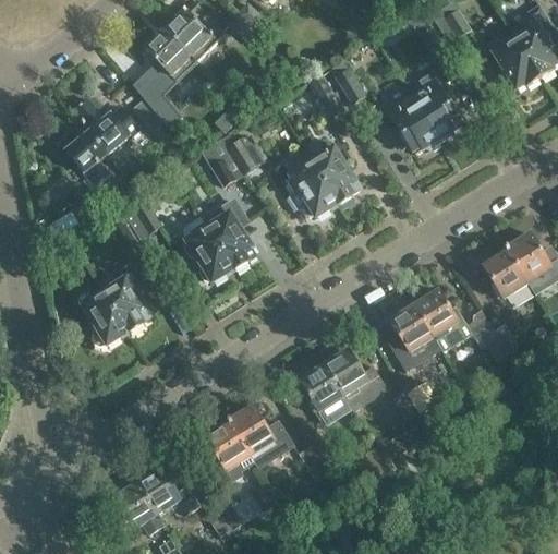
[(194,0),(165,28),(197,61),(226,33),(214,20),(209,23),(198,12),(202,9),(194,0)]
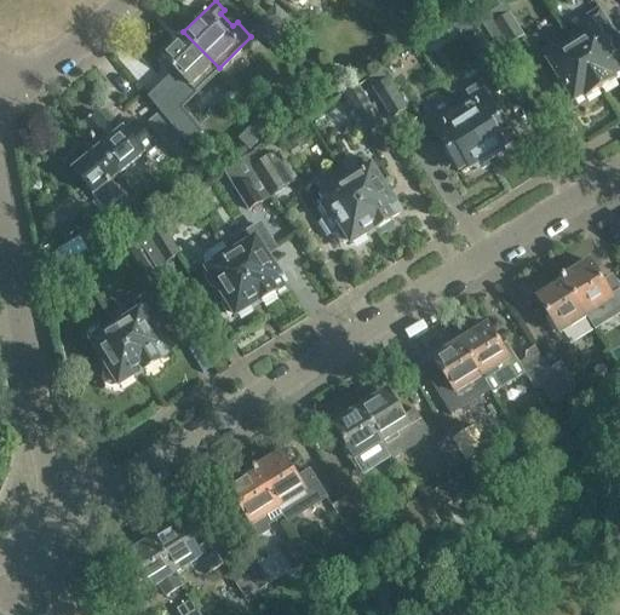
[(265,13),(288,34),(298,23),(275,3),(265,13)]
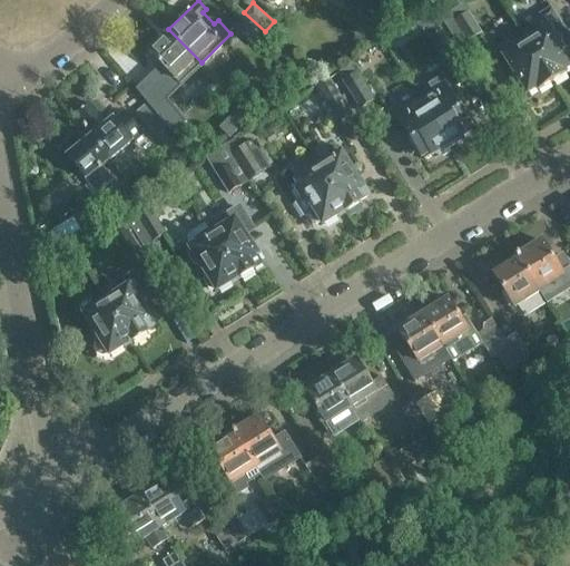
[(526,39),(552,79),(566,70),(563,68),(569,62),(569,58),(567,52),(569,49),(569,37),(550,6),(540,13),(543,19),(522,32),(527,39),(526,39)]
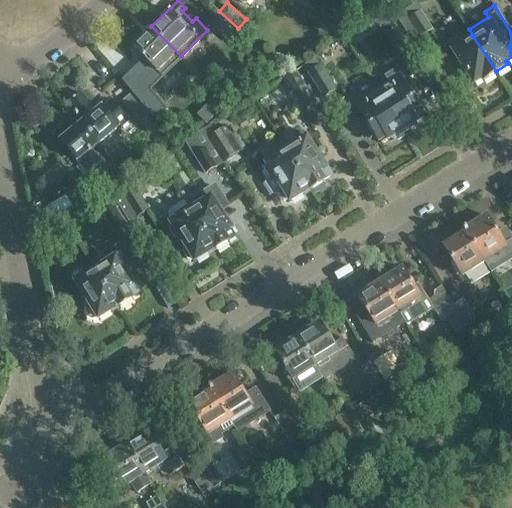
[(420,8),(407,16),(419,35),(431,27),(420,8)]
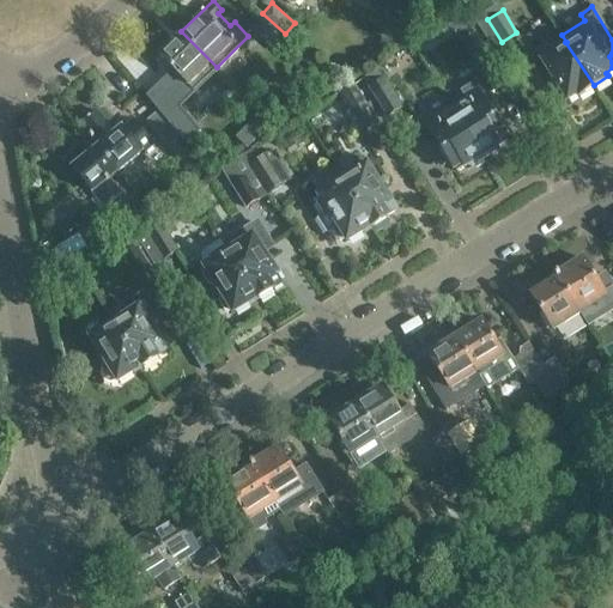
[(286,37),(285,34),(262,13),(252,25),(277,48),(286,37)]
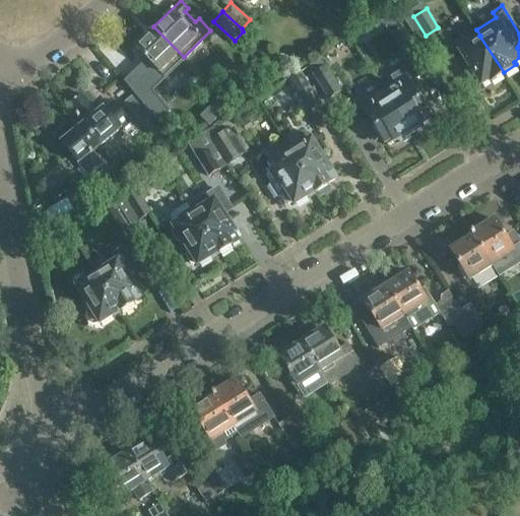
[(397,16),(385,23),(402,50),(414,43),(397,16)]
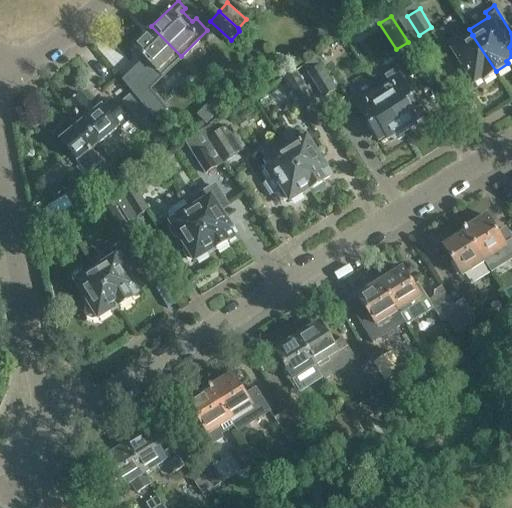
[(161,75),(162,74),(181,56),(151,26),(133,44),(149,61),(145,64),(152,70),(152,71),(152,72),(153,73),(153,74),(154,75),(155,75),(157,76),(158,76),(160,76),(161,75)]
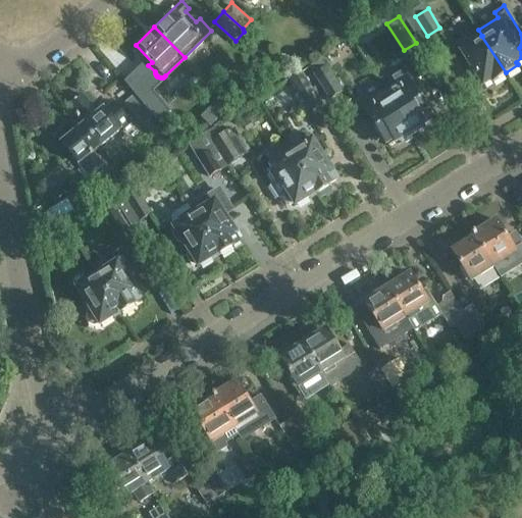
[(455,38),(458,43),(482,83),(490,78),(492,81),(506,72),(481,36),(470,43),(466,38),(463,33),(455,38)]
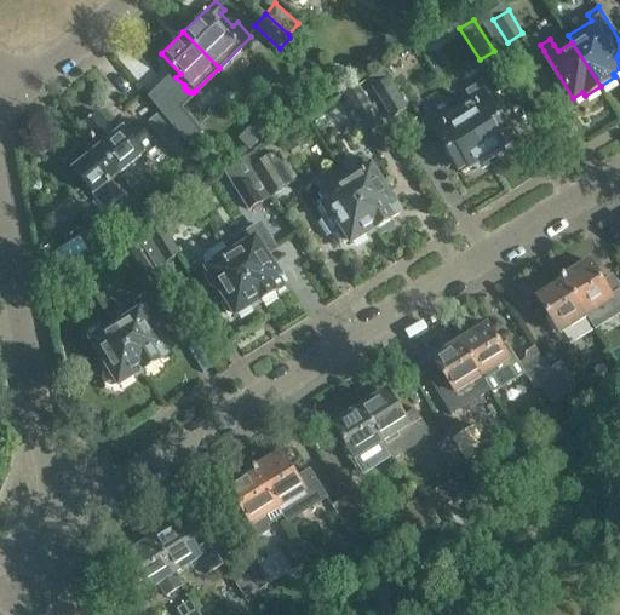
[(373,85),(378,93),(392,115),(406,107),(386,76),(373,85)]
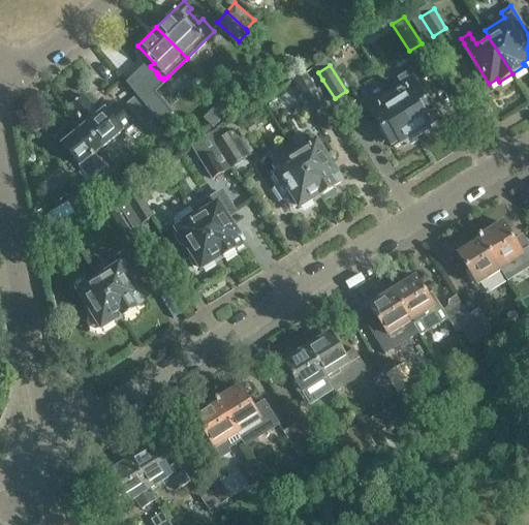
[(404,87),(392,94),(417,134),(428,127),(429,124),(437,118),(414,81),(418,79),(411,67),(398,76),(404,87)]
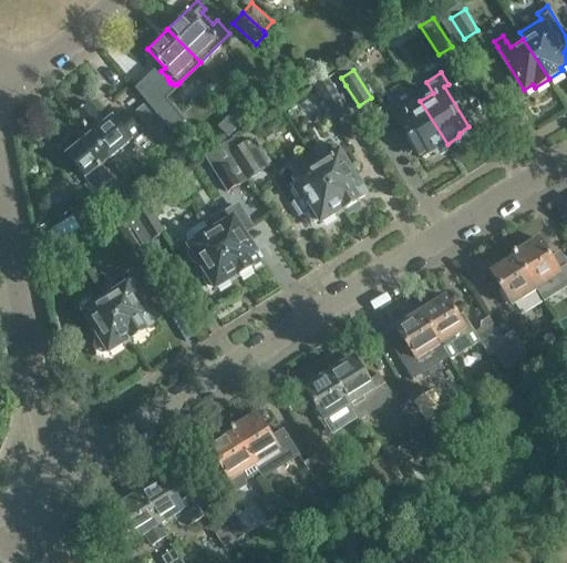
[(327,75),(315,83),(337,120),(349,112),(327,75)]
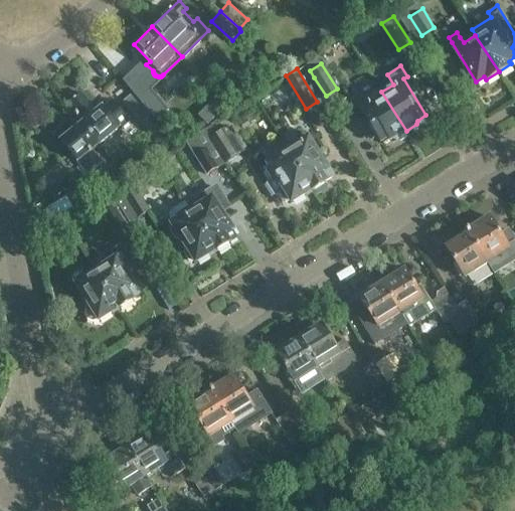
[(133,92),(150,112),(163,127),(167,123),(160,115),(166,110),(143,82),(133,92)]
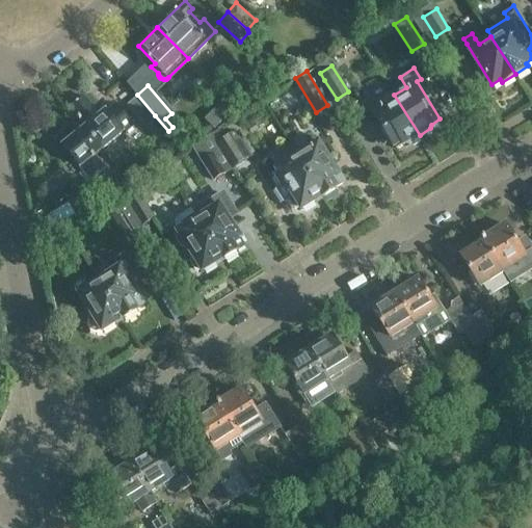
[(420,135),(394,95),(392,91),(379,100),(378,99),(370,105),(396,147),(405,140),(408,142),(420,135)]
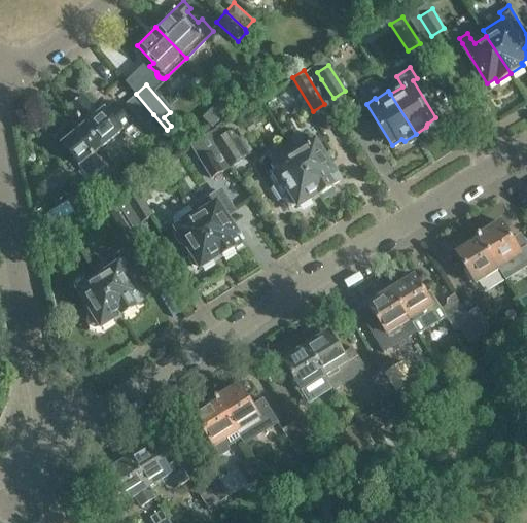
[(85,124),(83,125),(101,145),(121,129),(121,130),(133,120),(115,100),(106,108),(105,107),(99,112),(83,93),(69,104),(77,113),(76,114),(79,117),(80,117),(85,124)]
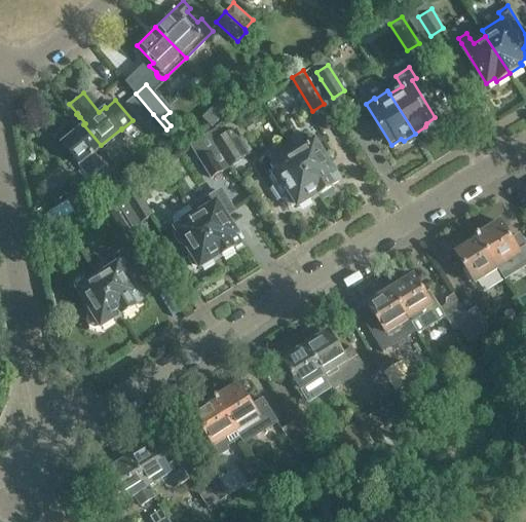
[(153,114),(136,94),(126,101),(144,122),(153,114)]
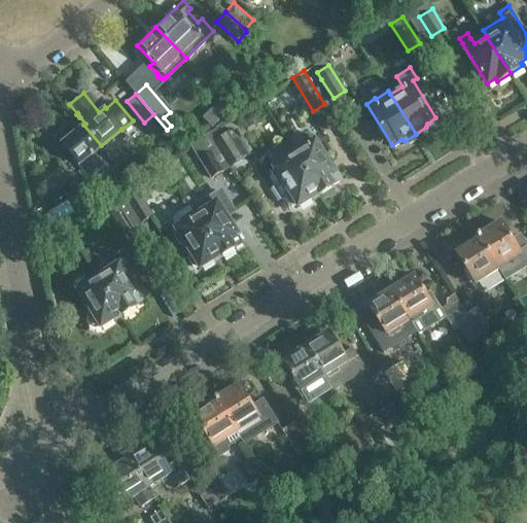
[(234,127),(232,128),(227,120),(217,127),(216,125),(209,130),(212,136),(230,164),(249,152),(234,127)]
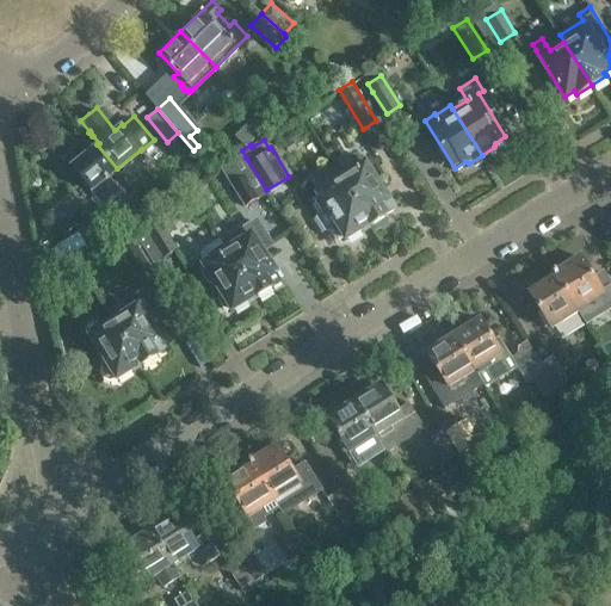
[(117,168),(97,144),(73,165),(104,203),(121,190),(109,175),(117,168)]
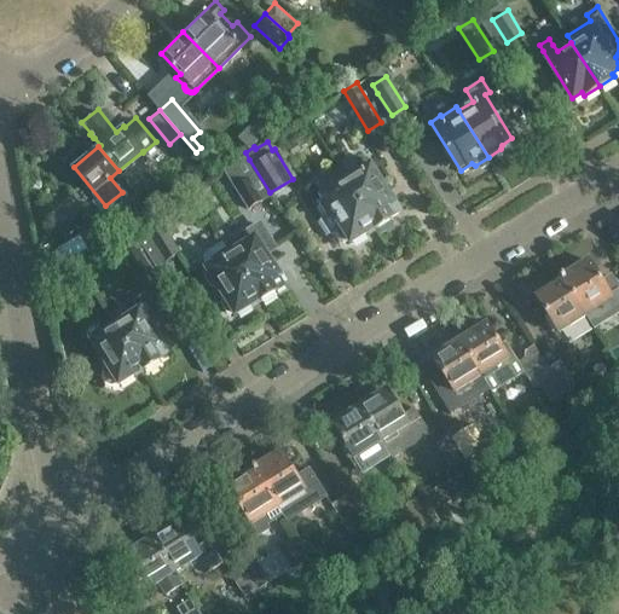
[(399,209),(389,195),(365,156),(356,163),(359,169),(346,178),(346,179),(375,225),(375,226),(392,216),(391,214),(399,209)]
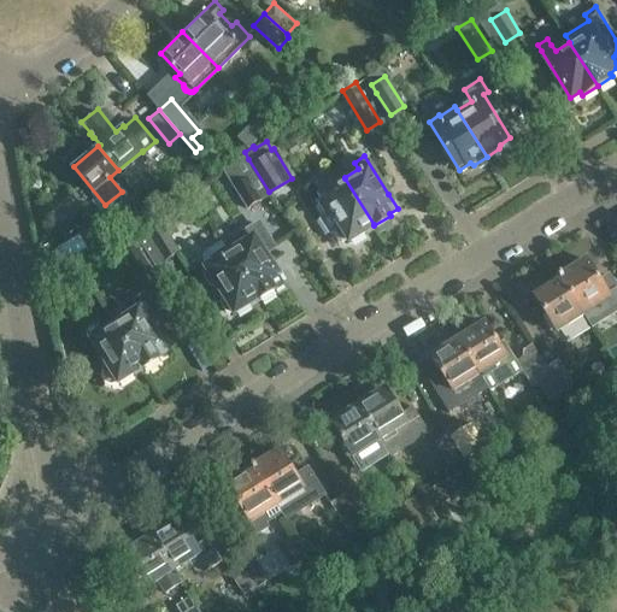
[(260,196),(269,192),(248,159),(228,174),(248,206),(262,198),(260,196)]
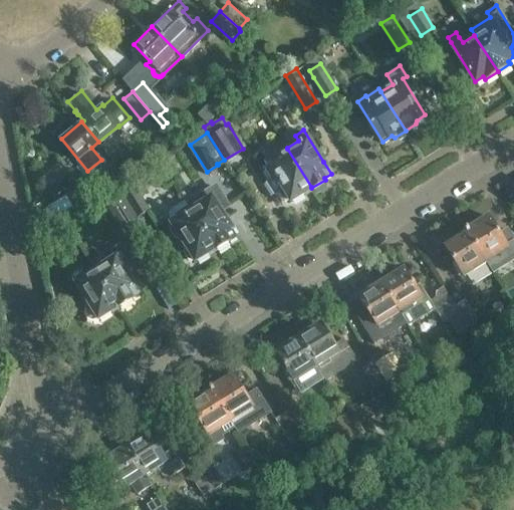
[(291,199),(311,187),(287,149),(287,148),(283,143),(275,148),(278,154),(266,161),(268,164),(266,165),(265,168),(270,175),(267,177),(266,181),(273,192),(276,193),(279,191),(284,198),(287,198),(289,197),(291,199)]
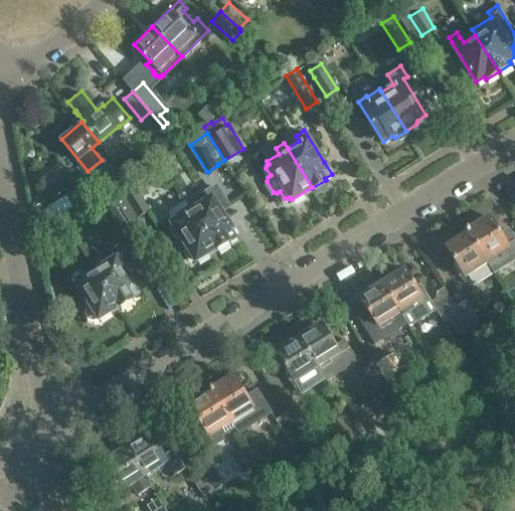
[(127,175),(116,182),(137,216),(148,209),(127,175)]
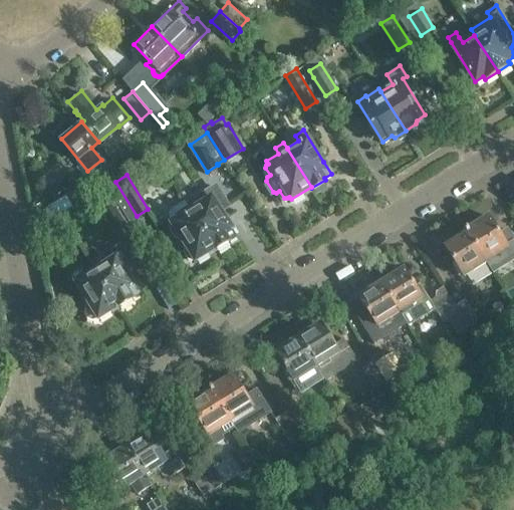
[(99,180),(95,182),(92,177),(66,192),(73,203),(102,186),(99,180)]
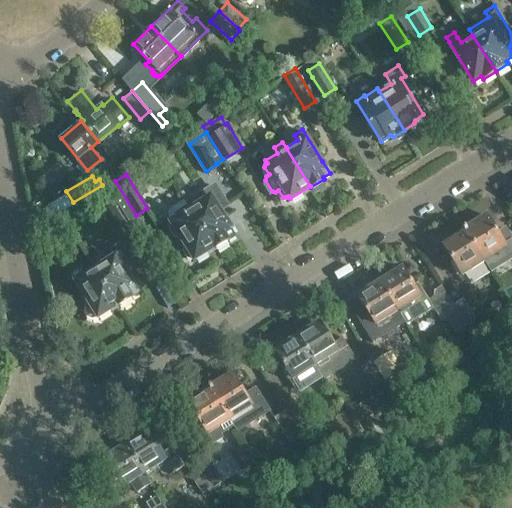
[(191,207),(215,245),(216,247),(228,240),(226,238),(235,233),(219,207),(226,203),(214,183),(197,193),(202,200),(191,207)]
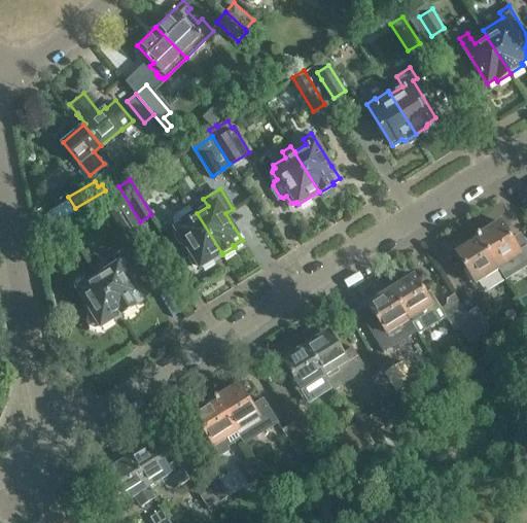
[(199,264),(200,266),(221,252),(197,213),(189,202),(173,212),(171,219),(175,227),(177,229),(174,231),(174,233),(179,242),(182,243),(184,241),(191,251),(188,253),(188,255),(194,265),(197,266),(199,264)]
